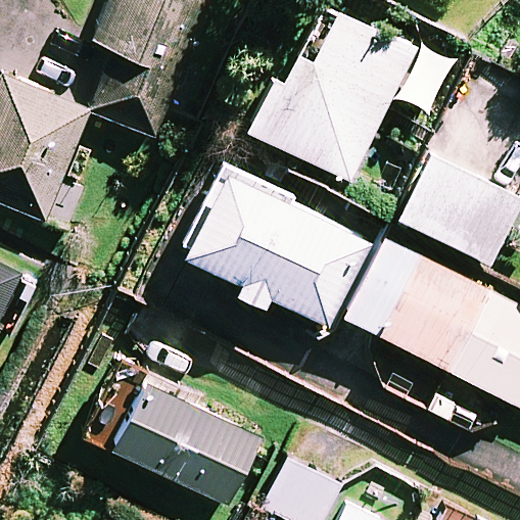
[(213,0),(114,0),(97,43),(116,51),(92,112),(156,139),(213,0)]
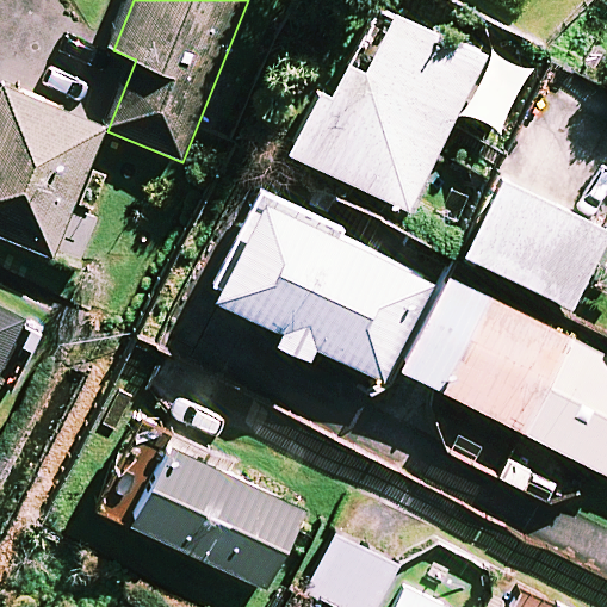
[(412,214),(438,160),(489,185),(503,154),(453,129),(487,61),(378,7),(348,68),(335,62),(290,154),(412,214)]
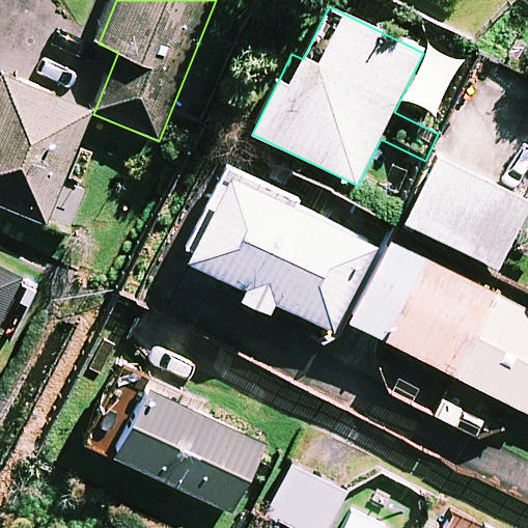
[(92,113),(4,77),(0,85),(0,205),(46,225),(92,113)]
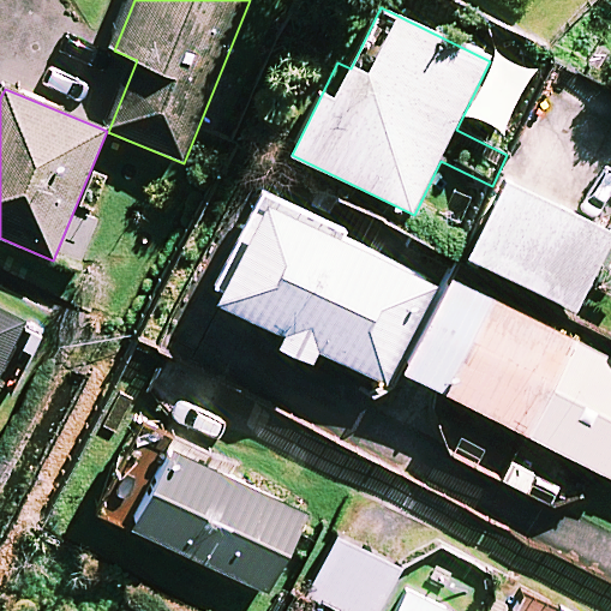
[(610,234),(505,183),(467,258),(575,311),(610,243),(610,234)]
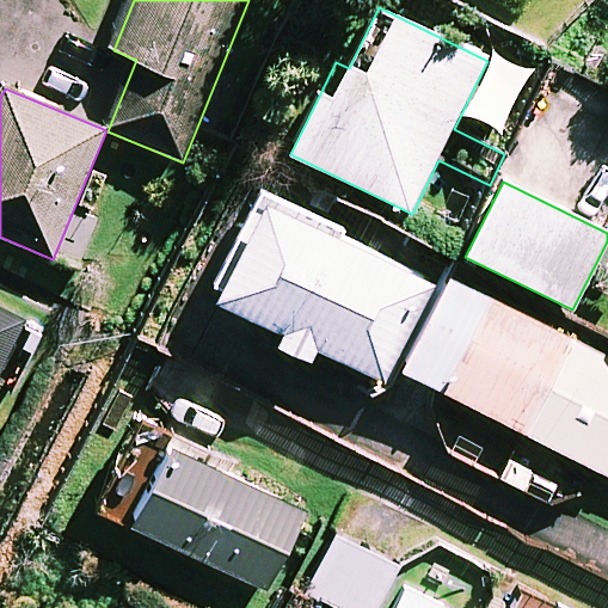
[(207,296),(278,333),(272,347),(312,367),(319,354),(387,388),(397,370),(440,283),(258,192),(207,296)]
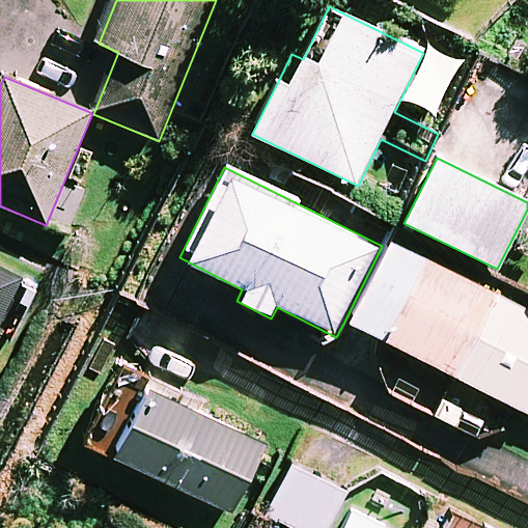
[(382,246),(344,322),(527,413),(527,311),(413,254),(410,260),(382,246)]
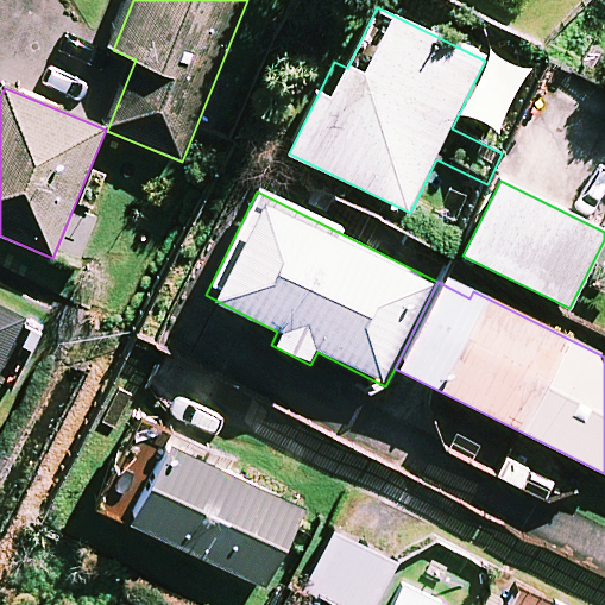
[(0,389),(35,319),(0,302),(0,389)]
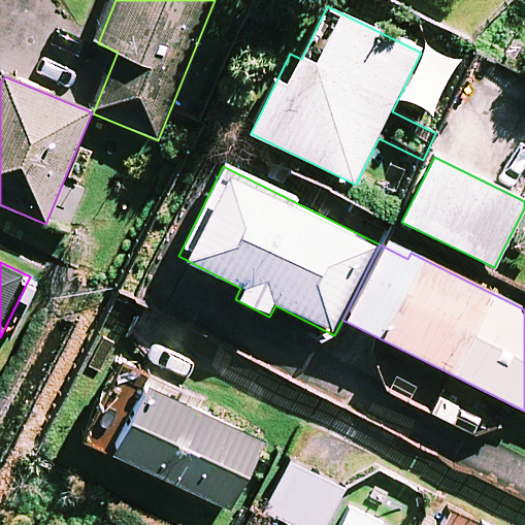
[(265,445),(149,385),(113,454),(230,513),(265,445)]
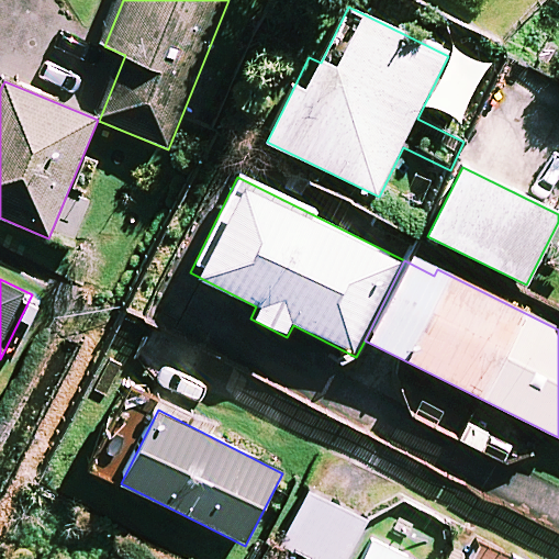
[(349,558),(367,523),(308,495),(282,548),(305,558),(349,558)]
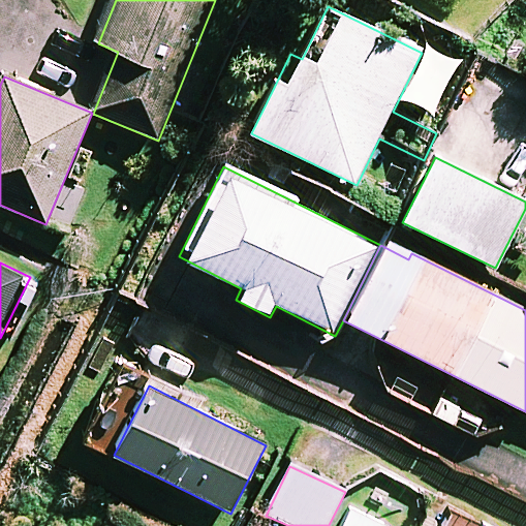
[(383,525),(350,509),(342,525),(383,525)]
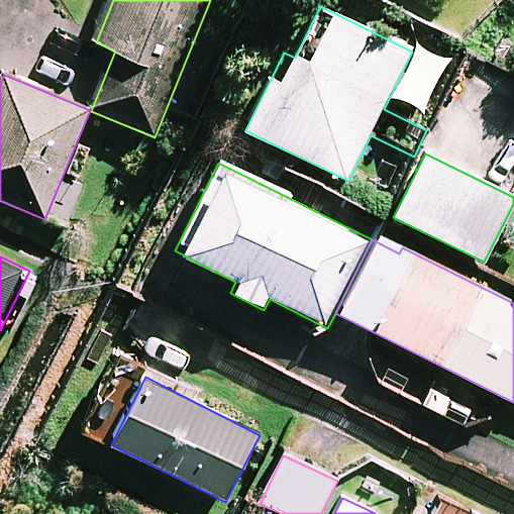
All buildings are outlined.
